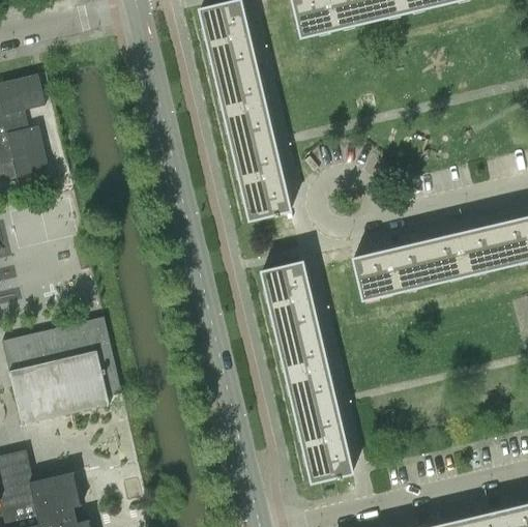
[(200,8),(217,80),(259,69),(241,0),(233,0),(200,8)]
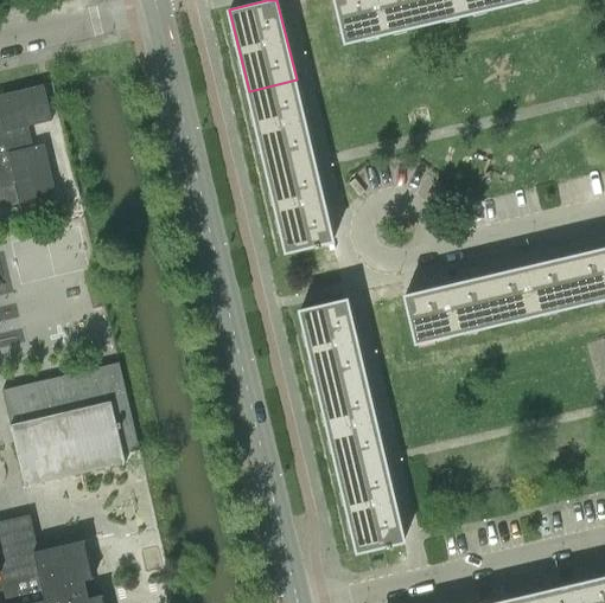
[(428,23),(422,0),(336,0),(345,42),(428,23)]
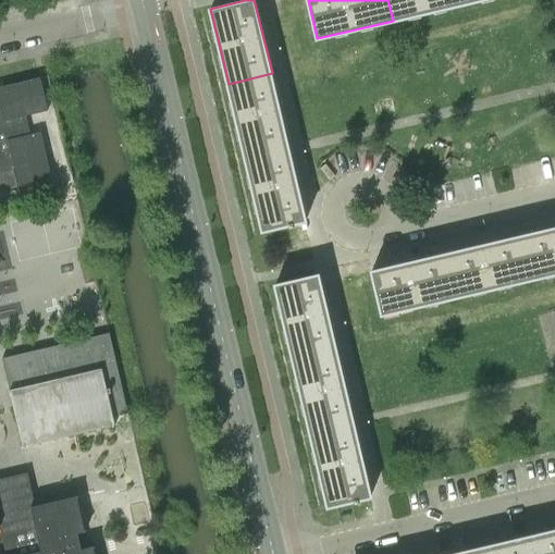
[(466,3),(465,0),(387,0),(393,21),(466,3)]
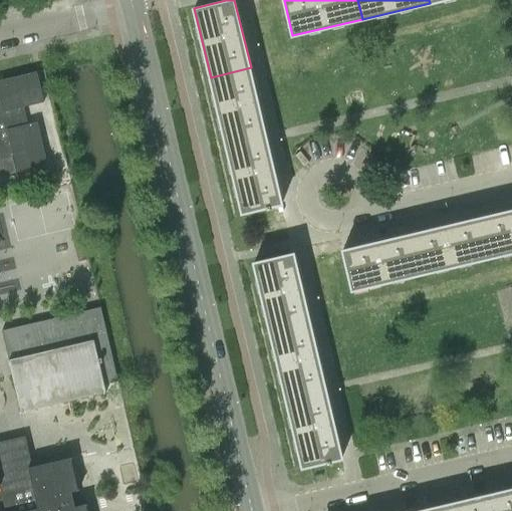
[(266,135),(251,67),(211,77),(227,144),(266,135)]
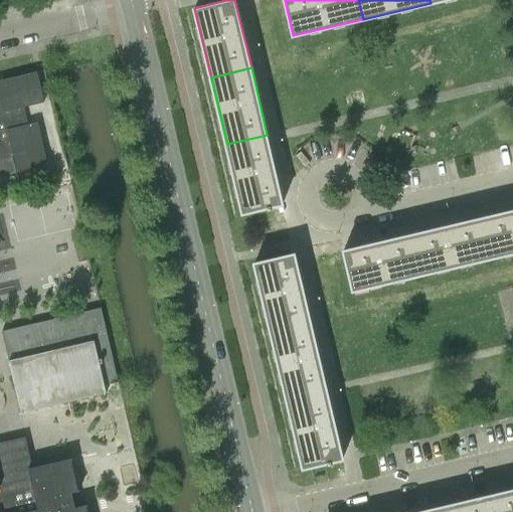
[(38,69),(0,77),(0,93),(1,99),(0,99),(0,156),(13,153),(14,153),(18,168),(19,168),(19,166),(47,160),(47,161),(48,161),(38,120),(28,122),(24,105),(45,100),(44,99),(43,99),(36,70),(38,70),(38,69)]
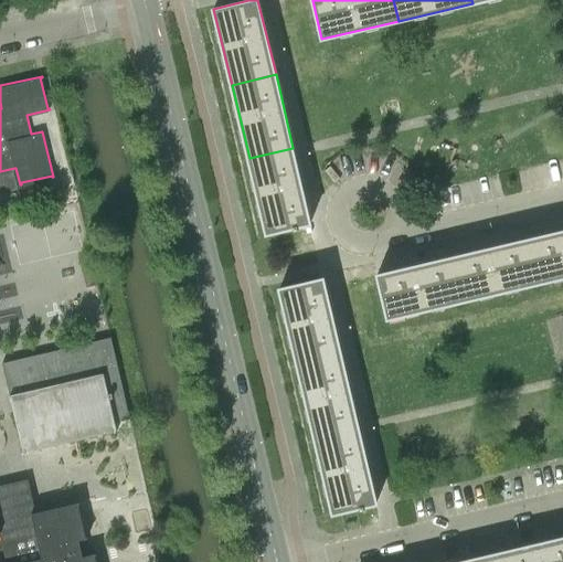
[(310,223),(293,148),(250,158),(267,233),(294,226),(295,230),(299,229),(298,225),(310,223)]
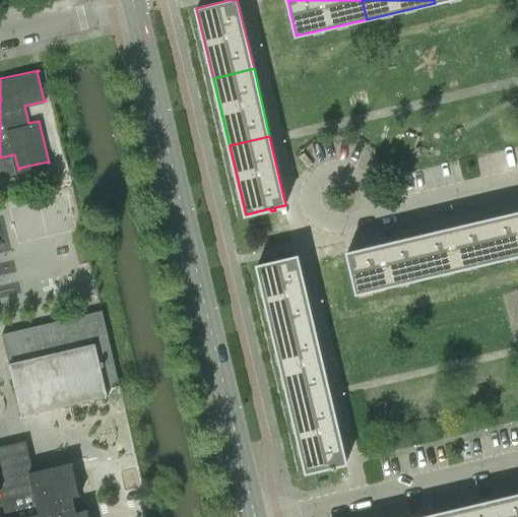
[(13,154),(0,157),(0,172),(1,176),(17,172),(13,154)]
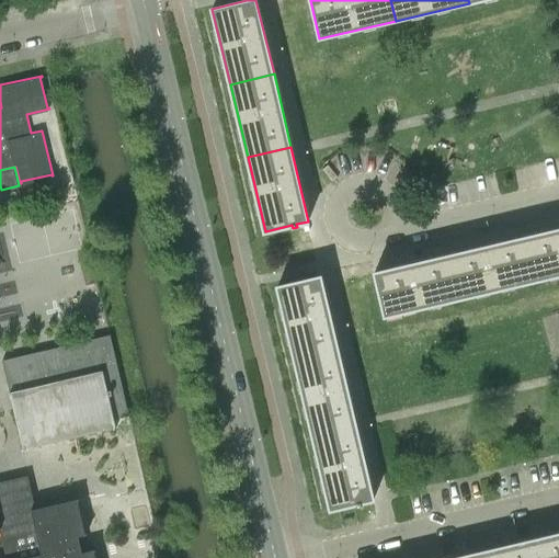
[(558,228),(523,237),(534,281),(558,274),(558,228)]
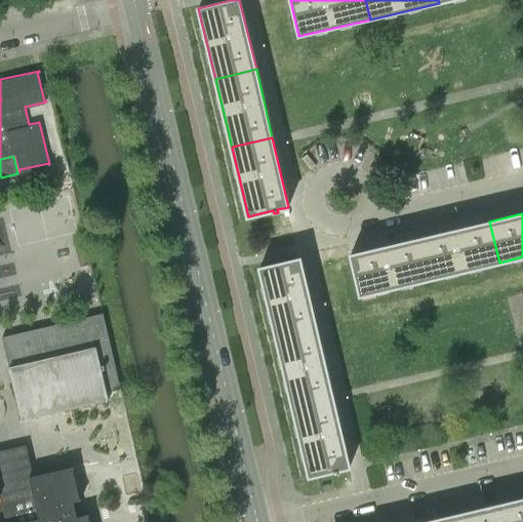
[(489,222),(420,238),(431,279),(499,263),(489,222)]
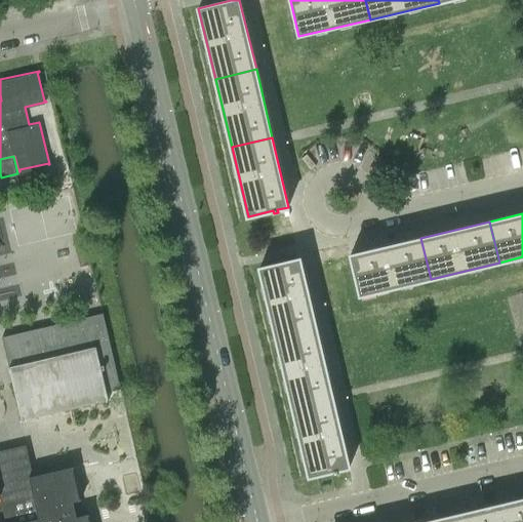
[(360,295),(431,279),(420,238),(351,254),(360,295)]
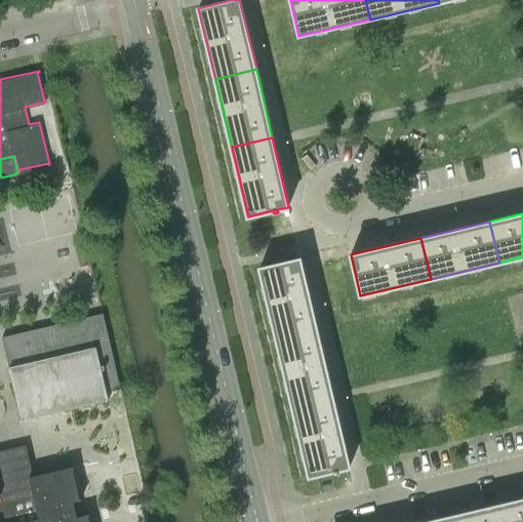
[(92,263),(87,242),(77,244),(82,266),(92,263)]
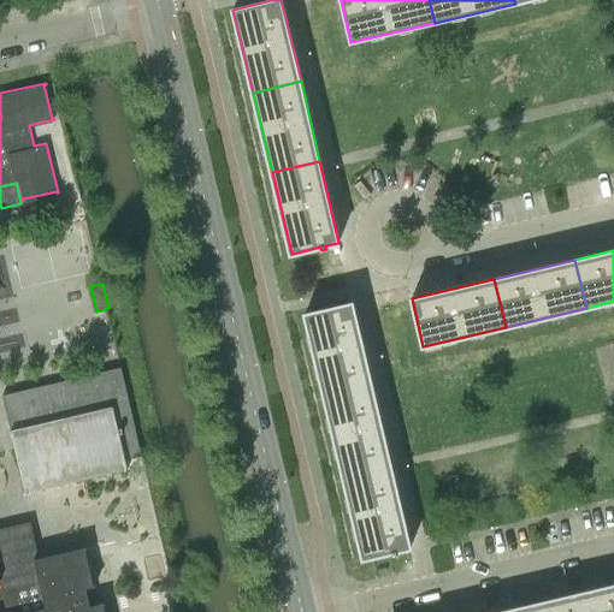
[(324,396),(372,385),(353,302),(305,314),(324,396)]
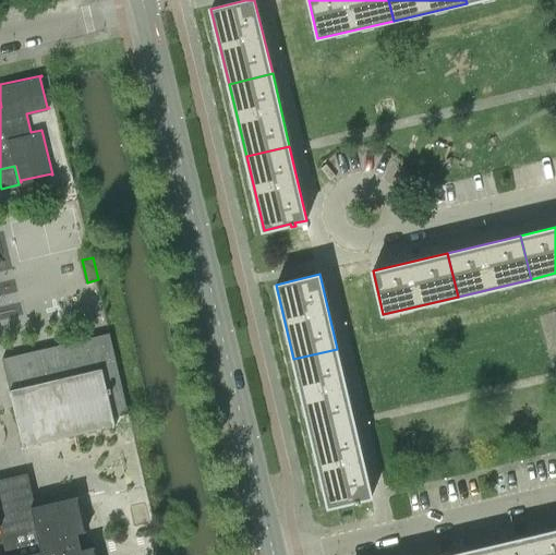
[(129,411),(130,411),(110,330),(109,332),(110,333),(4,358),(4,356),(3,357),(24,445),(25,445),(25,444),(115,422),(115,423),(117,423),(115,413),(128,410),(129,411)]
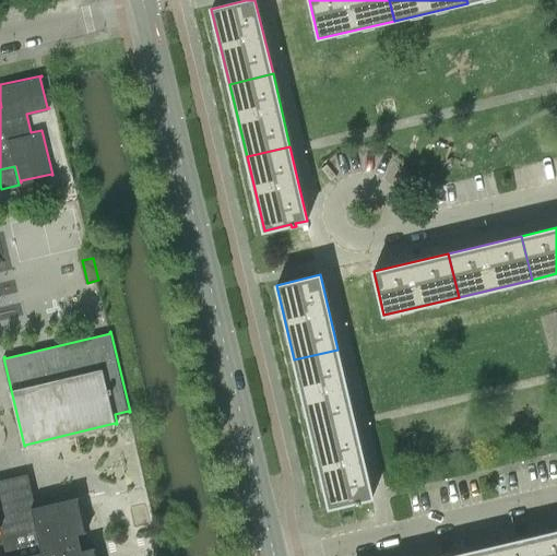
[(311,433),(355,423),(338,350),(294,359),(311,433)]
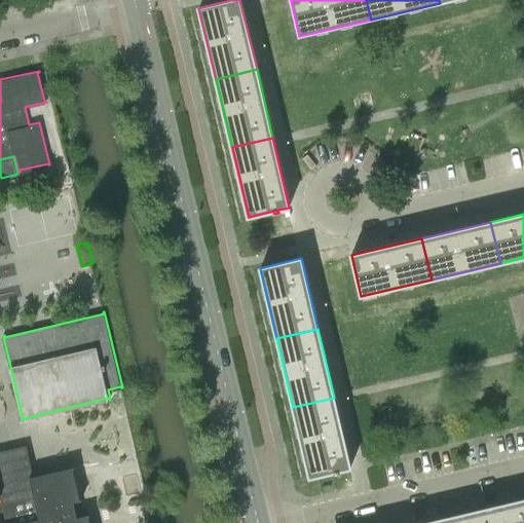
[(334,398),(293,407),(309,477),(335,472),(336,475),(340,474),(339,471),(350,468),(334,398)]
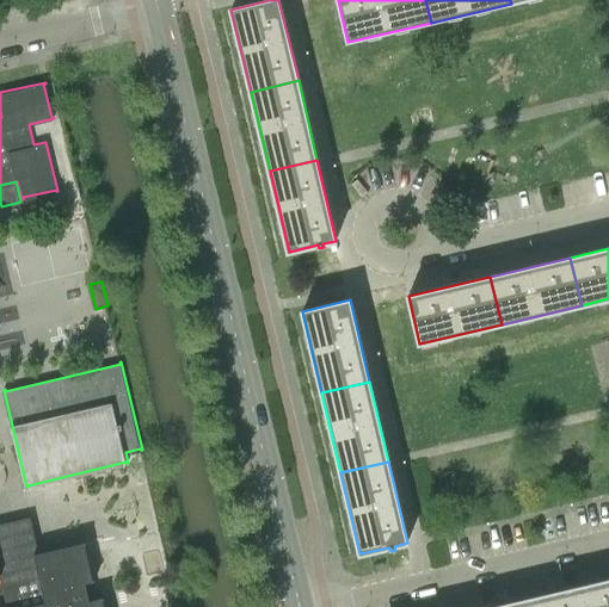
[(86,540),(48,550),(49,555),(38,557),(37,552),(35,553),(26,518),(31,516),(31,515),(0,522),(0,606),(105,606),(104,598),(105,598),(104,595),(86,600),(84,590),(88,589),(86,581),(96,580),(94,577),(86,543),(87,543),(86,540)]
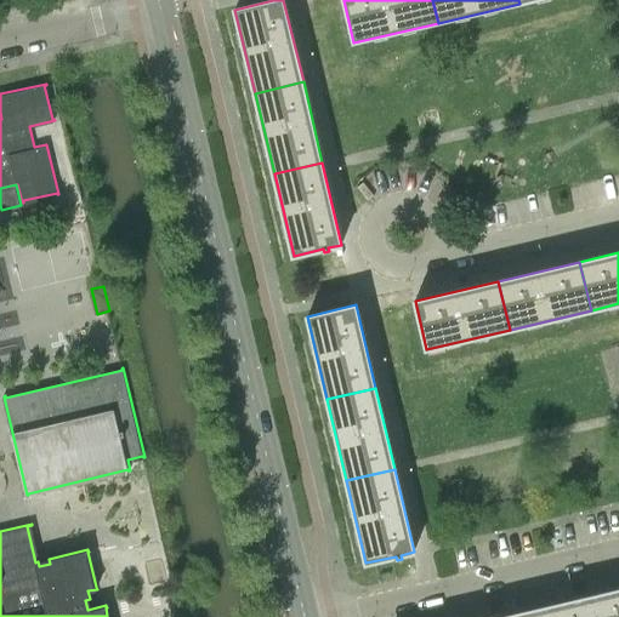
[(618,588),(550,605),(552,616),(618,616),(618,588)]
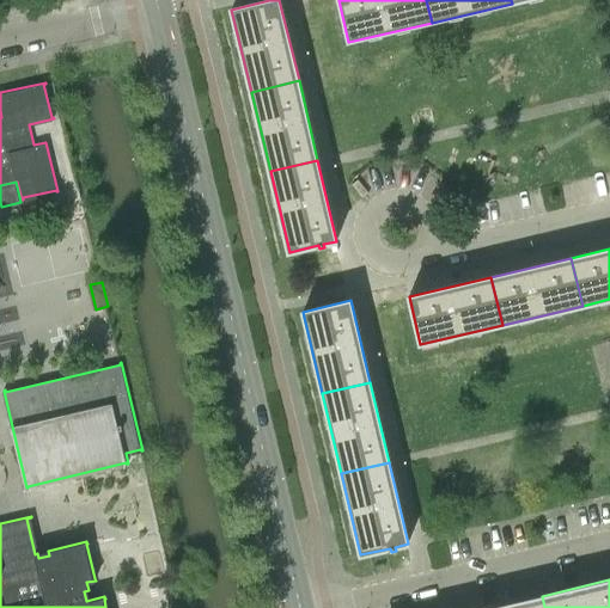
[(544,607),(542,596),(492,607),(544,607)]
